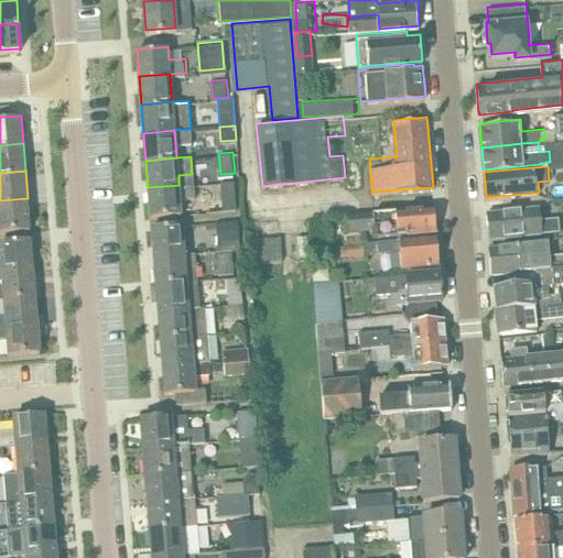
[(239,208),(237,181),(223,182),(225,210),(239,208)]
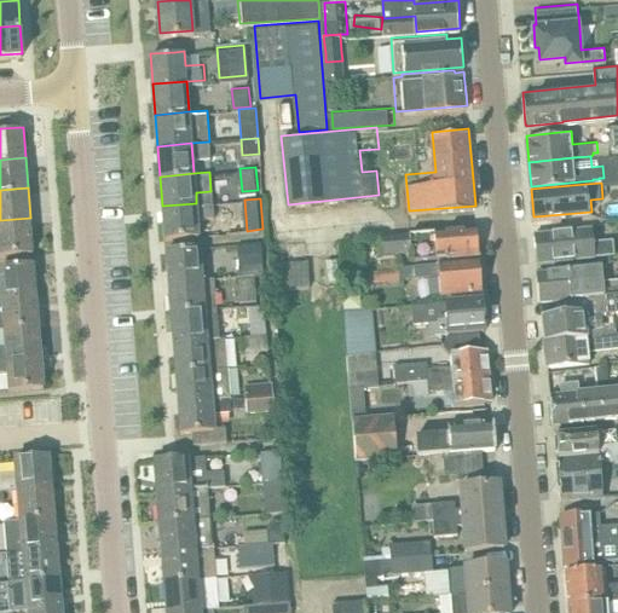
[(196,203),(162,206),(165,236),(198,233),(196,203)]
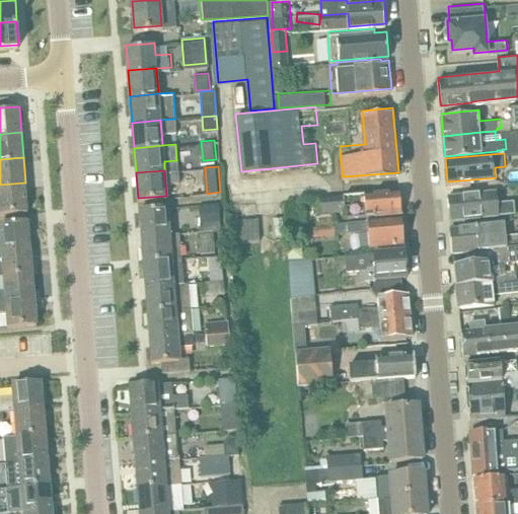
[(0,211),(27,209),(25,182),(0,185),(0,211)]
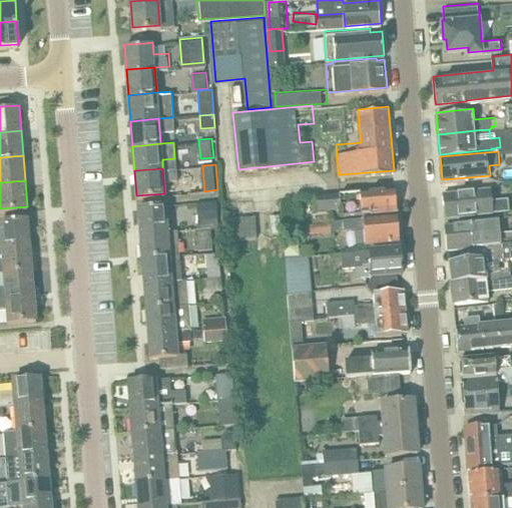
[(397,208),(395,186),(340,191),(340,192),(316,194),(317,208),(341,206),(342,213),(377,209),(397,208)]
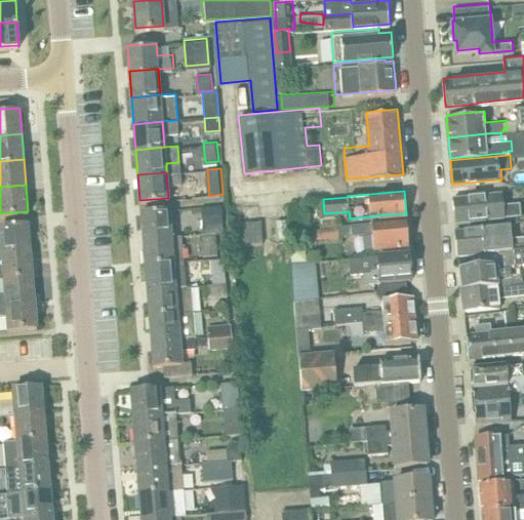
[(455,220),(504,215),(521,213),(520,202),(502,204),(501,192),(453,196),(455,220)]
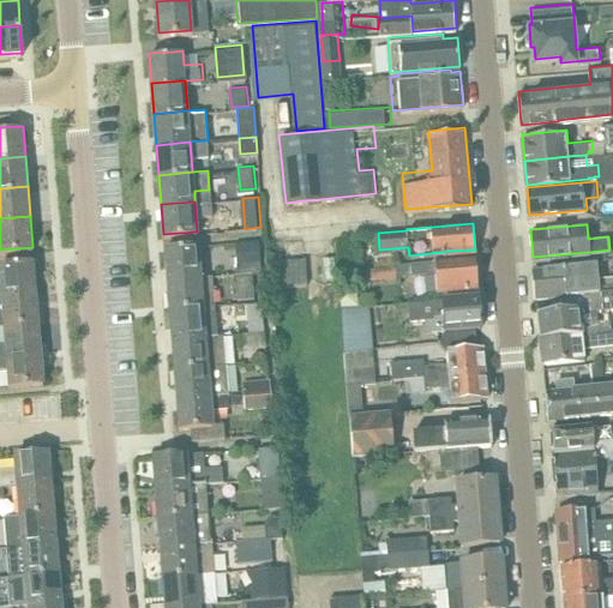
[(258,236),(234,238),(236,269),(260,268),(258,236)]
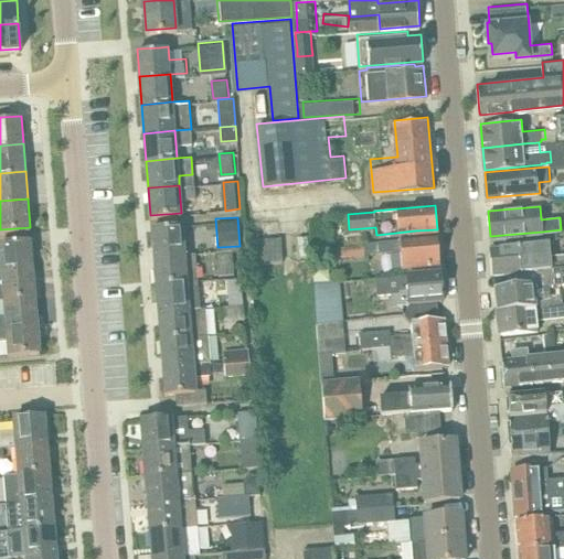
[(153,253),(187,250),(184,223),(151,226),(153,253)]
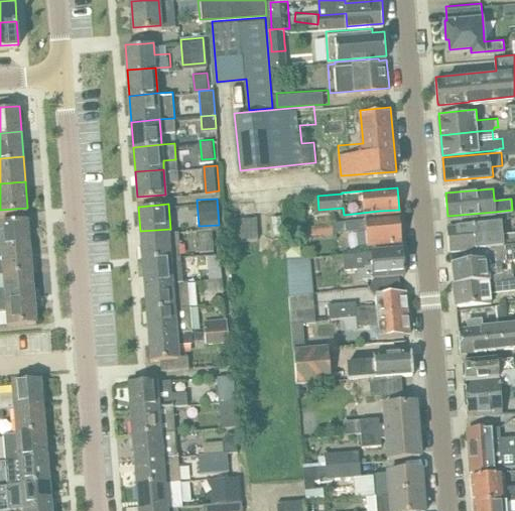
[(368,243),(402,240),(399,214),(343,218),(344,228),(363,226),(362,222),(366,222),(368,243)]
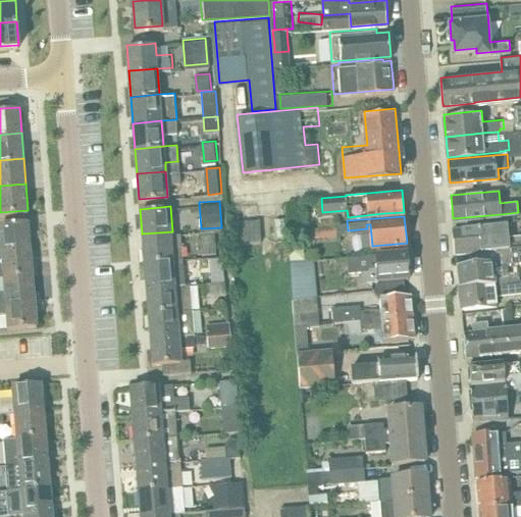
[(264,239),(262,217),(239,219),(241,241),(264,239)]
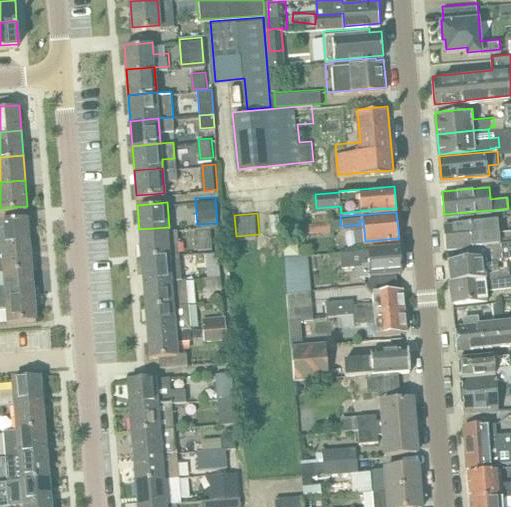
[(0,242),(30,240),(28,216),(0,218),(0,242)]
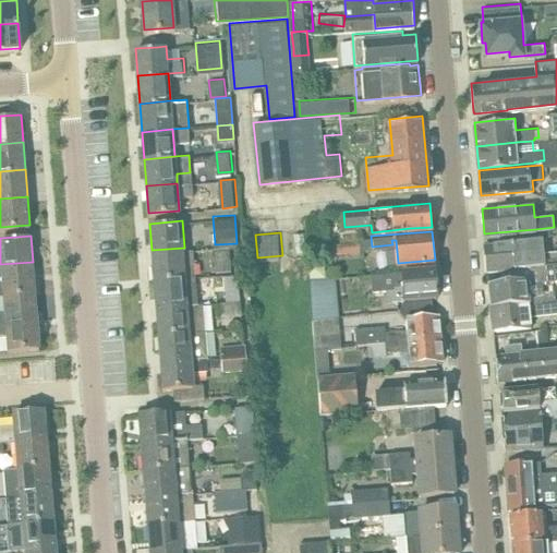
[(548,236),(523,239),(485,242),(487,268),(524,265),(525,278),(535,277),(535,281),(556,278),(556,251),(549,252),(548,236)]
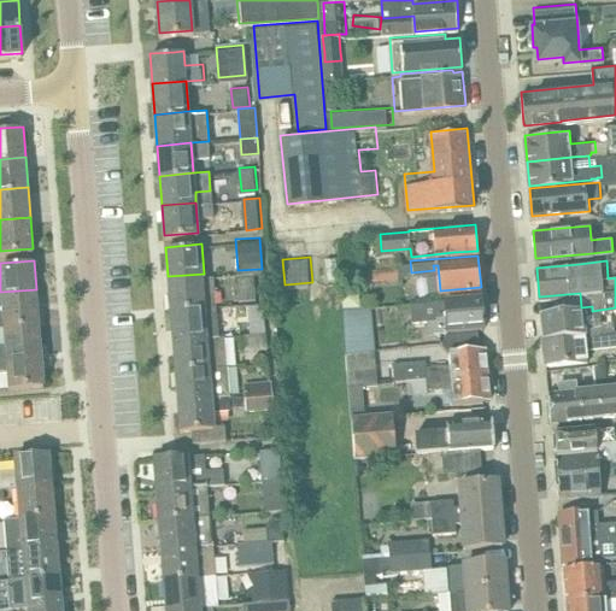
[(258,295),(256,271),(239,272),(241,297),(258,295)]
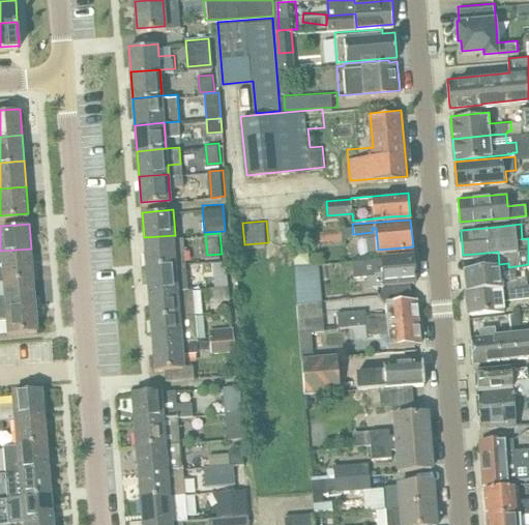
[(175,235),(144,237),(146,264),(177,261),(175,235)]
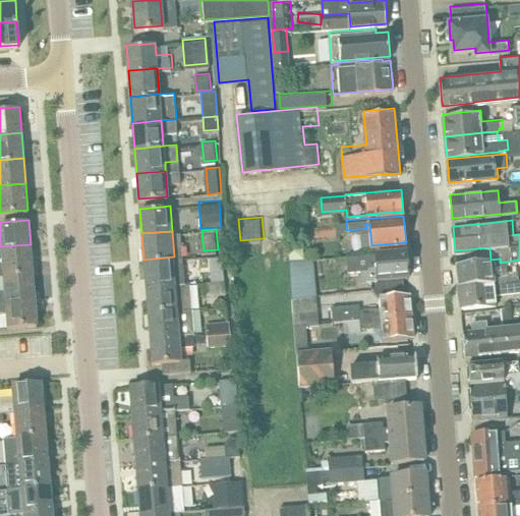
[(33,271),(31,244),(0,246),(0,273),(3,273),(33,271)]
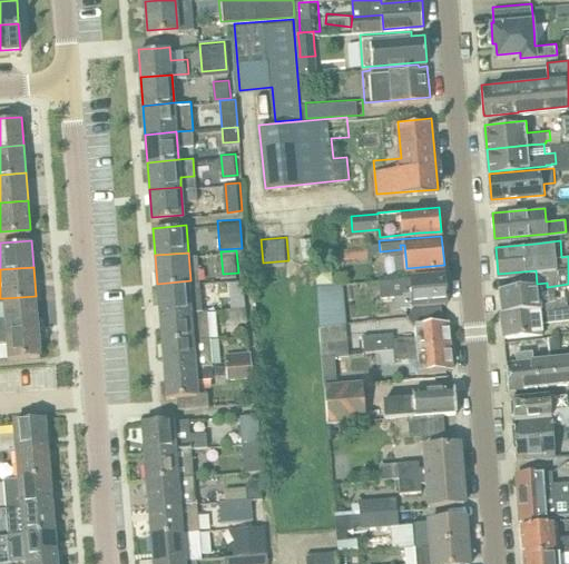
[(413,304),(447,300),(444,271),(380,277),(381,288),(412,286),(413,304)]
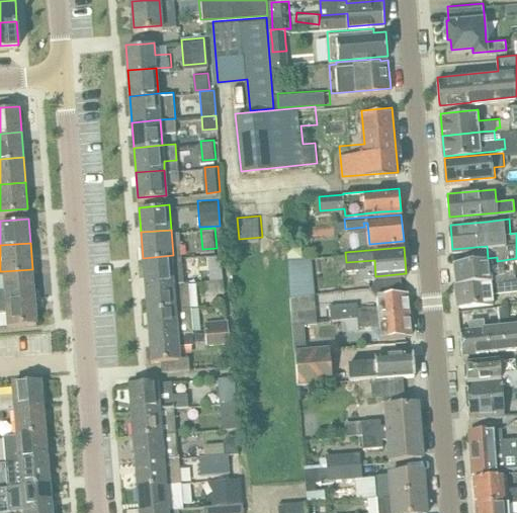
[(182,255),(173,255),(143,258),(145,283),(175,280),(174,271),(184,270),(182,255)]
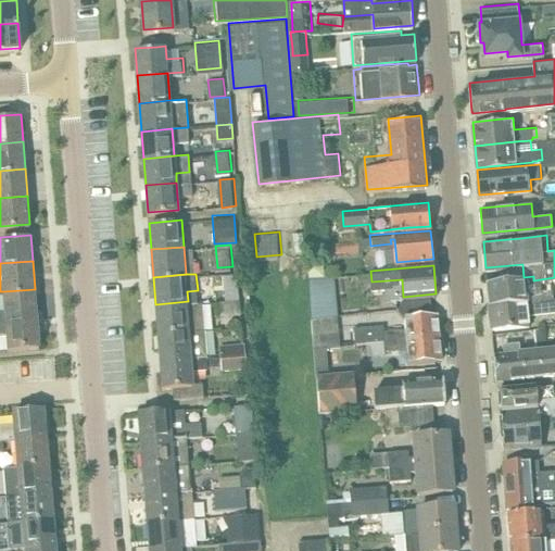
[(312,315),(338,313),(335,274),(308,276),(312,315)]
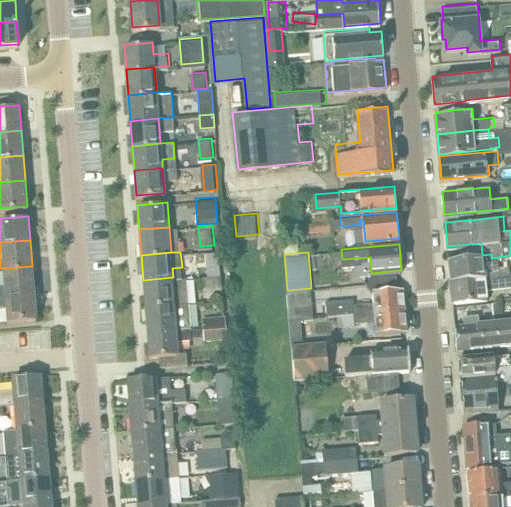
[(484,268),(482,255),(449,258),(451,280),(501,275),(500,267),(484,268)]
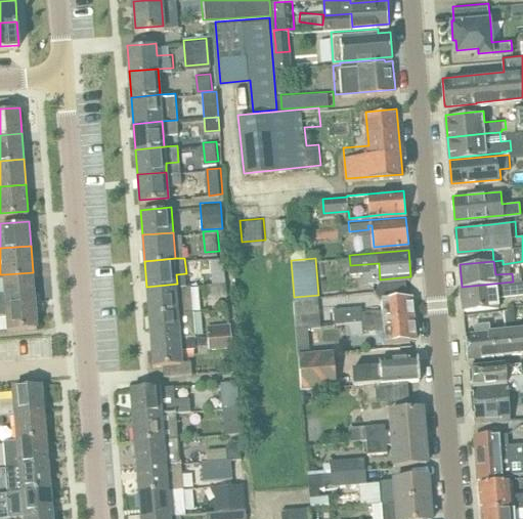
[(225,271),(211,272),(212,280),(225,279),(225,271)]
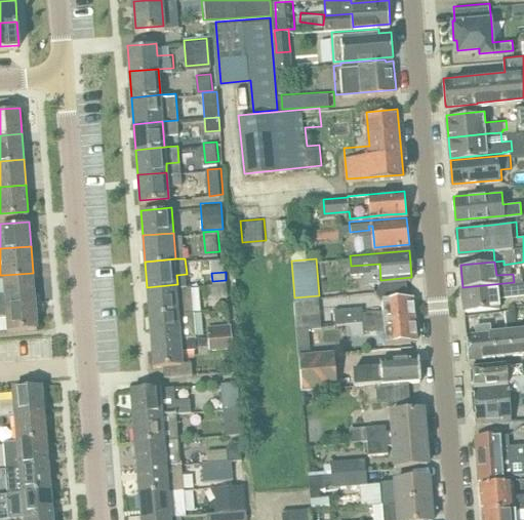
[(33,273),(3,275),(4,289),(0,289),(0,302),(35,298),(33,273)]
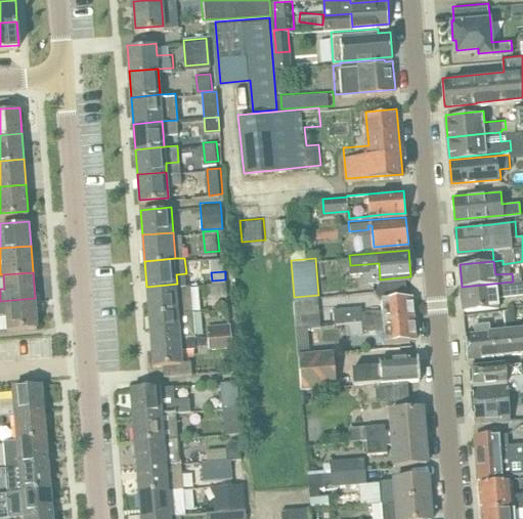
[(226,293),(225,279),(212,280),(205,282),(206,295),(226,293)]
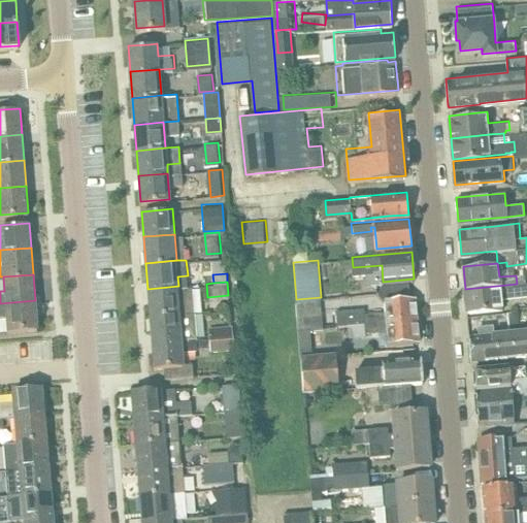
[(526,282),(517,284),(465,289),(467,309),(502,306),(501,295),(513,294),(513,298),(526,296),(526,282)]
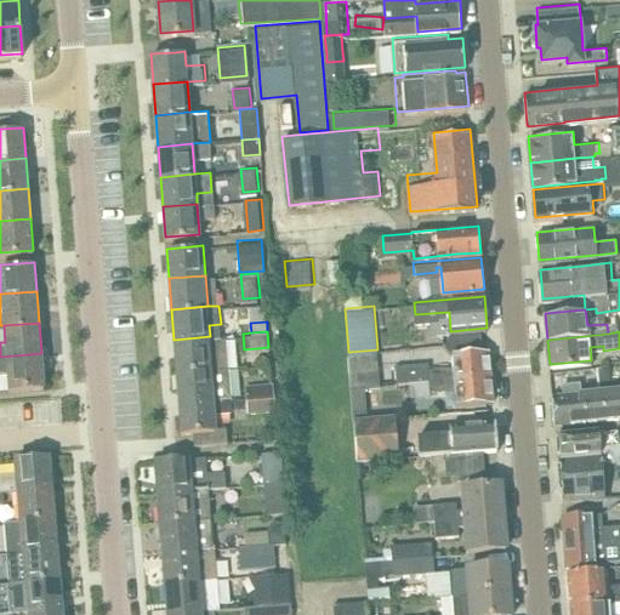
[(227,335),(210,336),(174,340),(176,370),(229,365),(227,335)]
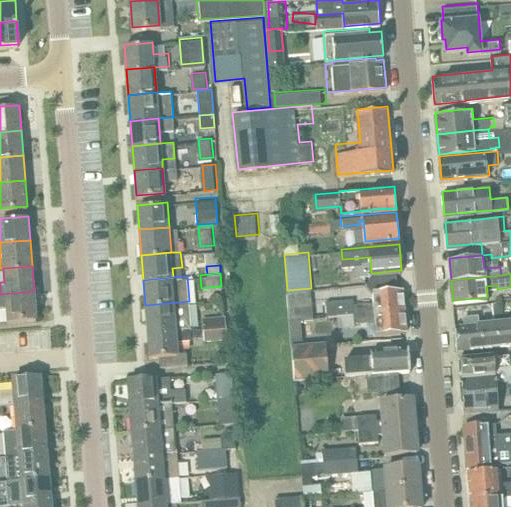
[(353,312),(404,308),(402,287),(373,289),(374,300),(354,302),(353,297),(326,299),(327,314),(353,312)]
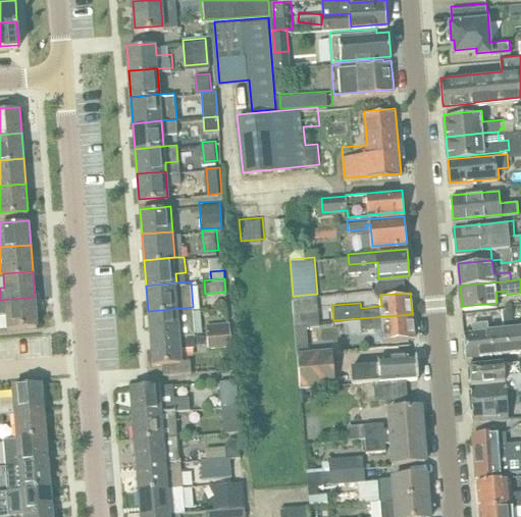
[(296,323),(310,322),(321,321),(319,295),(294,297),(296,323)]
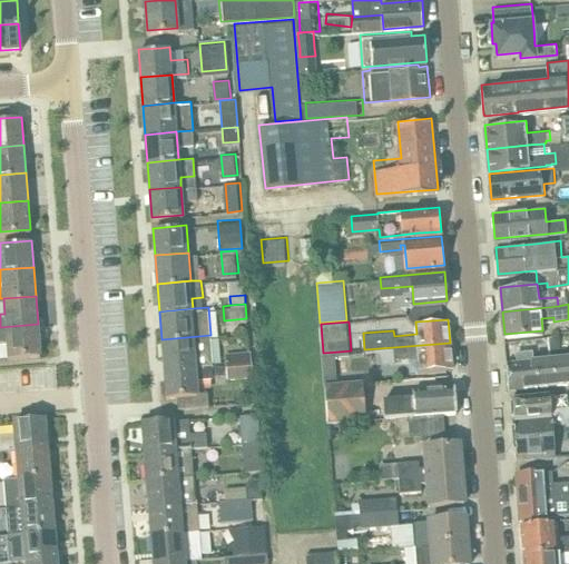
[(38,324),(0,327),(0,337),(7,337),(8,355),(40,353),(38,324)]
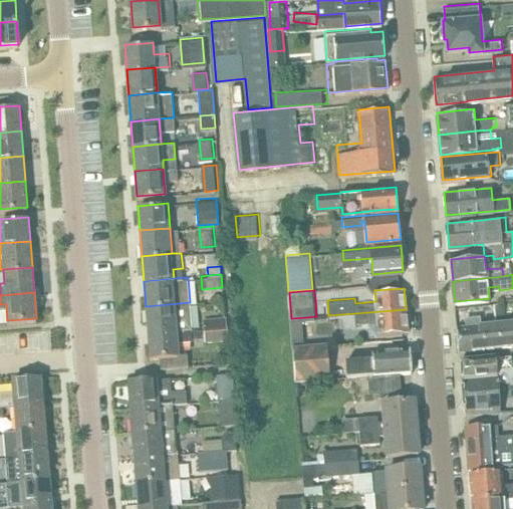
[(456,325),(459,348),(512,343),(512,319),(506,320),(504,298),(498,298),(498,301),(495,302),(497,321),(456,325)]
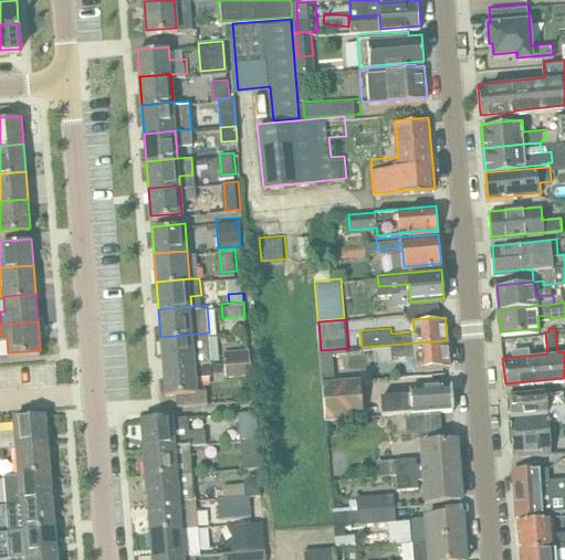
[(209,333),(160,337),(163,363),(211,360),(209,333)]
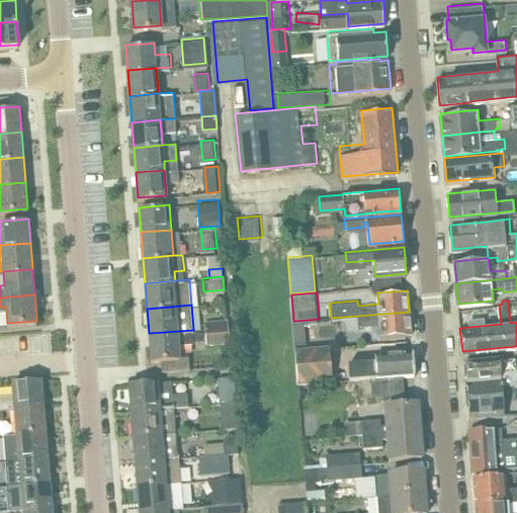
[(411,333),(409,312),(357,316),(358,324),(365,324),(379,323),(380,336),(411,333)]
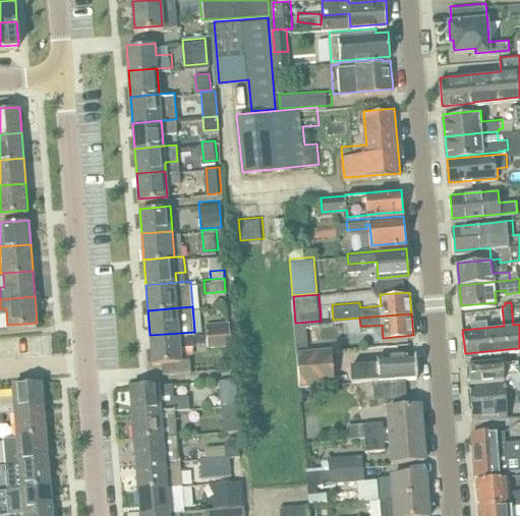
[(207,331),(228,329),(228,320),(206,322),(207,331)]
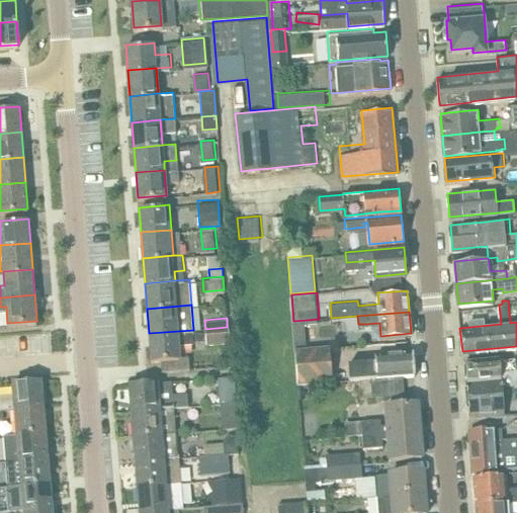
[(308,320),(293,321),(294,342),(310,341),(308,320)]
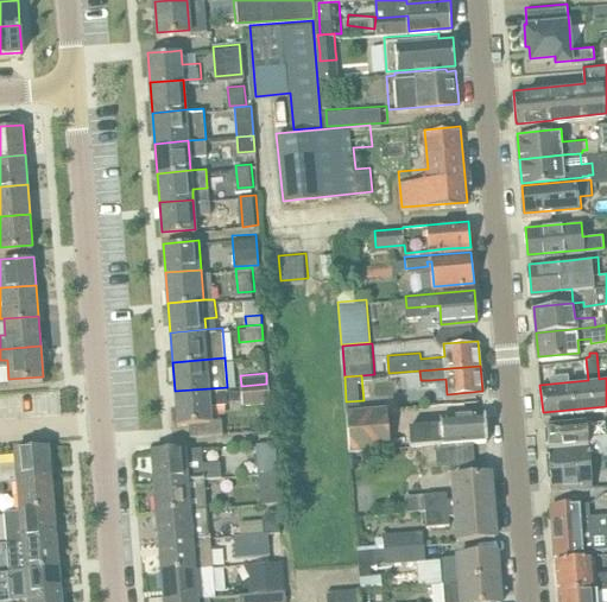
[(241,386),(227,387),(226,388),(226,397),(242,395),(242,401),(269,400),(266,384),(241,386)]
